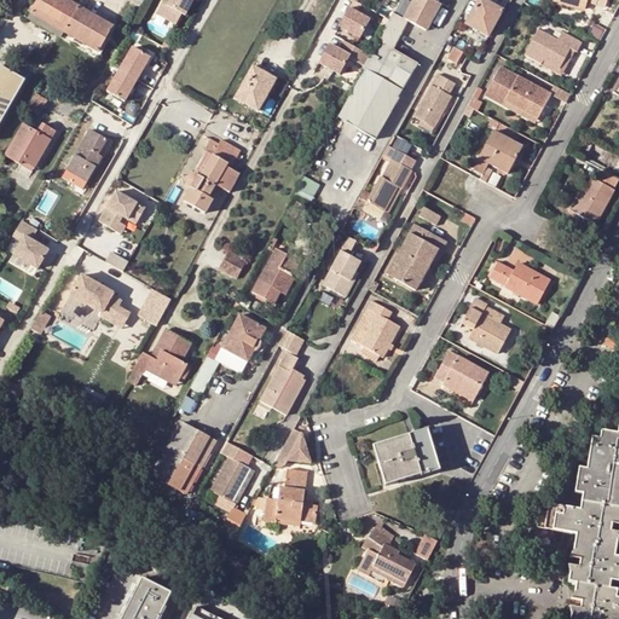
[(70,0),(38,0),(30,13),(65,33),(98,52),(114,25),(81,5),(70,0)]
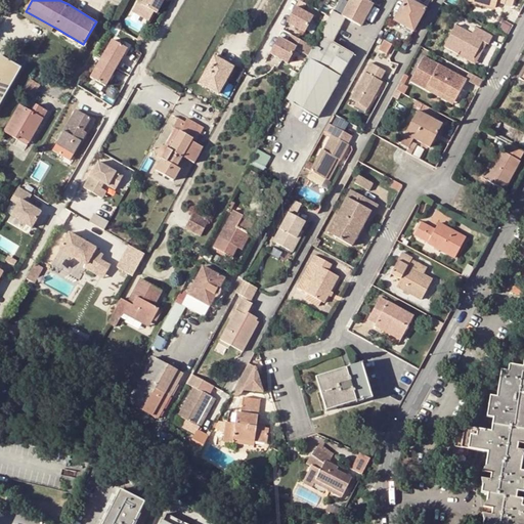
[(144,0),(144,2),(140,0),(138,0),(133,10),(150,19),(156,11),(158,12),(164,0),(144,0)]
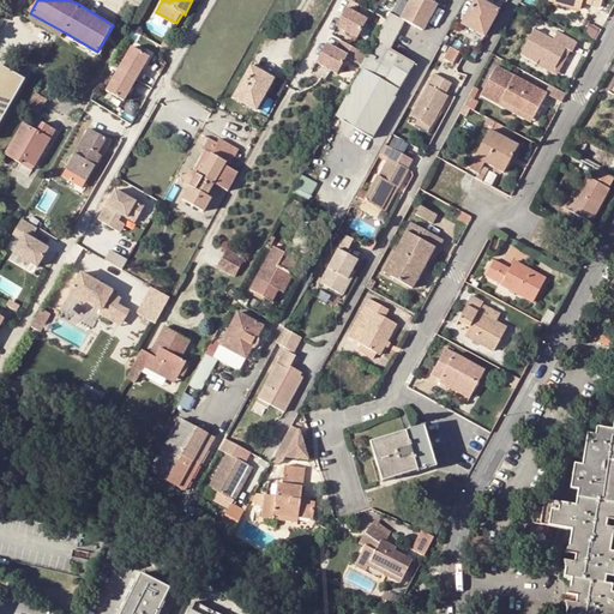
[(399,0),(395,11),(401,13),(407,0),(399,0)]
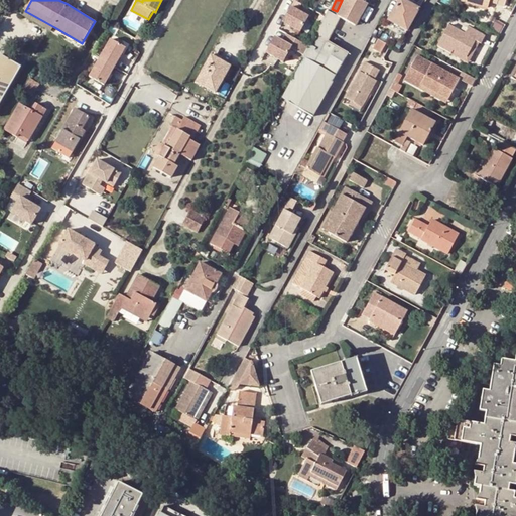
[(346,0),(338,15),(341,17),(356,25),(362,14),(367,3),(361,0),(346,0)]
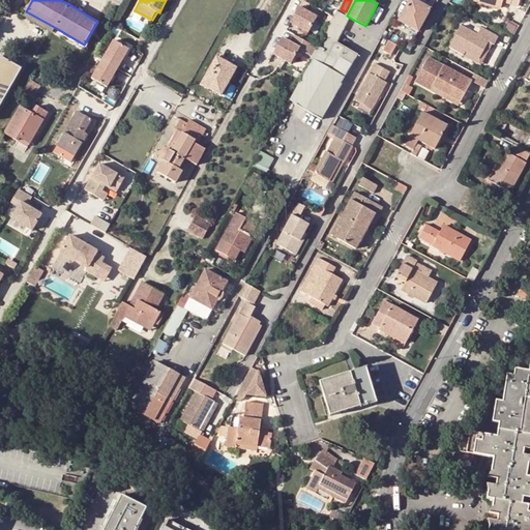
[(419,32),(433,9),(416,0),(409,0),(399,20),(419,32)]
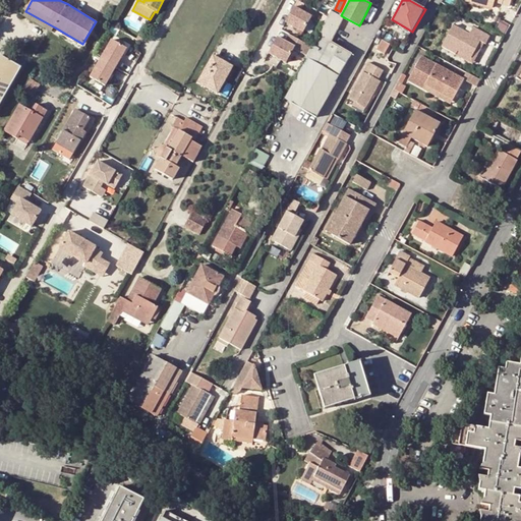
[(377,6),(370,3),(365,14),(371,17),(377,6)]
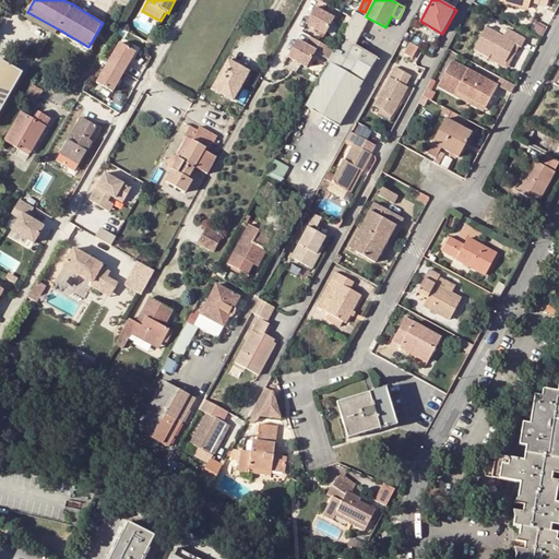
[(334,18),(316,7),(306,23),(325,34),(334,18)]
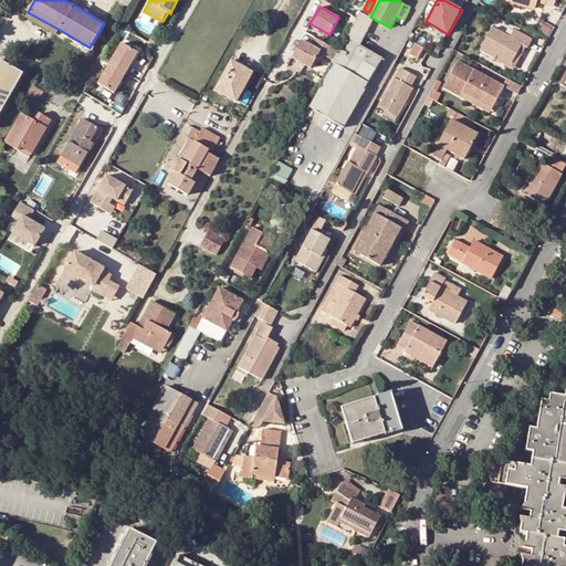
[(353,25),(366,33),(374,19),(370,17),(360,11),(353,25)]
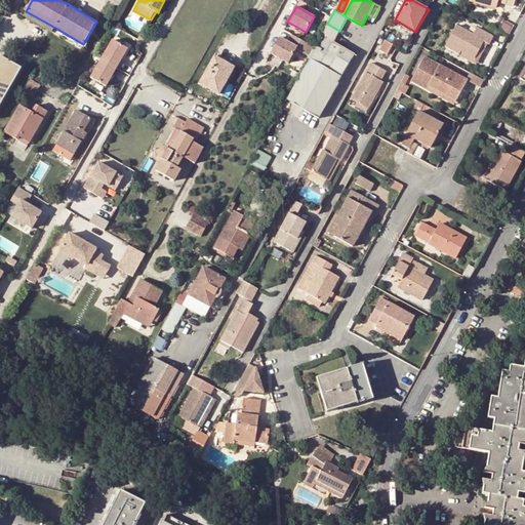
[(55,28),(26,11),(24,16),(52,33),(80,49),(83,44),(55,28)]
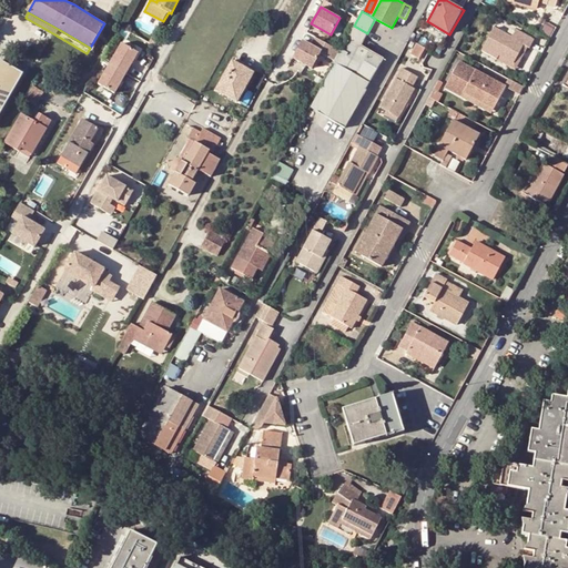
[(361,46),(367,33),(354,26),(347,38),(361,46)]
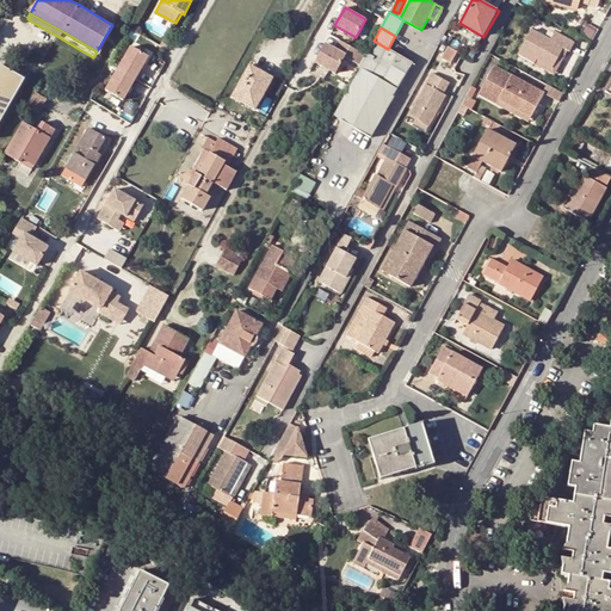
[(555,31),(551,39),(532,30),(518,54),(535,63),(537,60),(553,67),(563,48),(568,50),(571,51),(575,42),(555,31)]
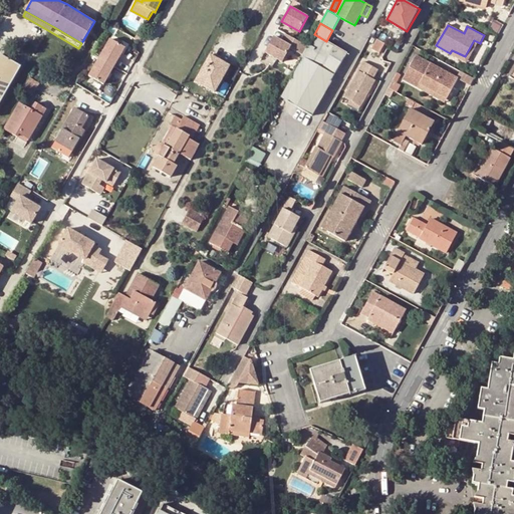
[(308,46),(285,33),(281,41),(273,37),(265,52),(282,61),(289,47),(303,55),(308,46)]
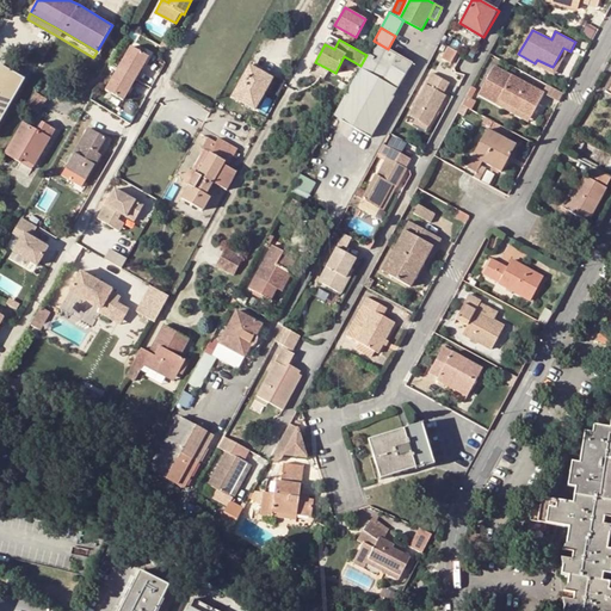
[(411,62),(388,49),(374,41),(366,55),(360,66),(343,97),(351,102),(341,121),(372,137),(396,96),(394,94),(411,62)]
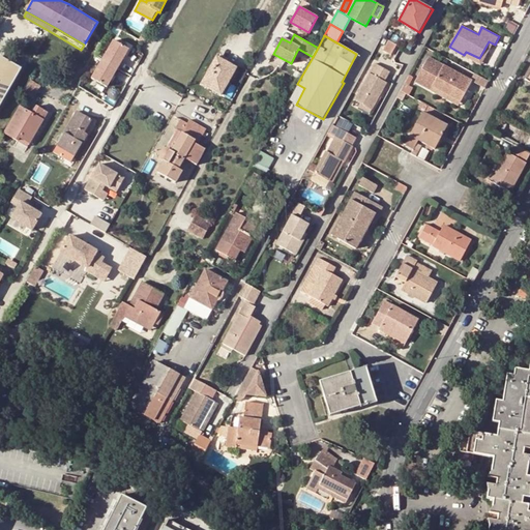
[(129,48),(115,39),(92,78),(108,86),(129,48)]
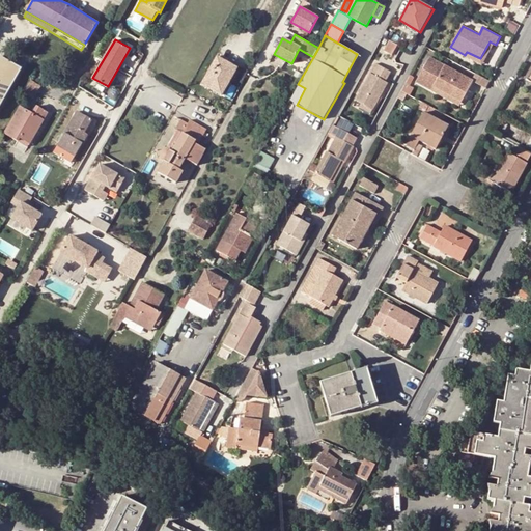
[(384,51),(392,55),(398,45),(393,43),(390,40),(384,51)]
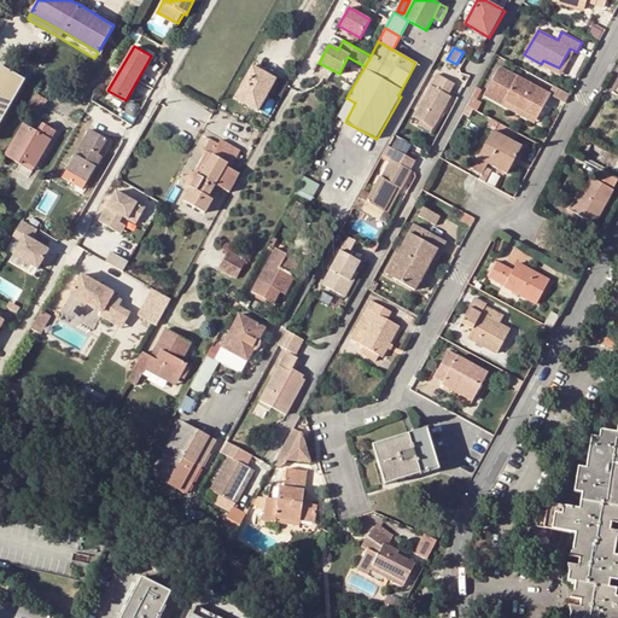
[(561,76),(575,51),(570,48),(559,68),(543,60),(541,64),(541,65),(561,76)]
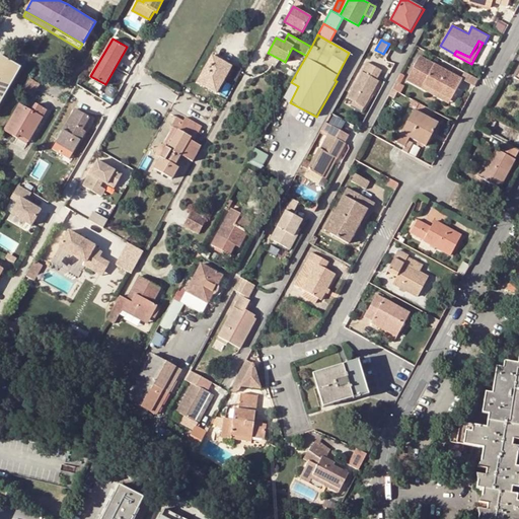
[(2,54),(0,57),(0,106),(23,66),(2,54)]
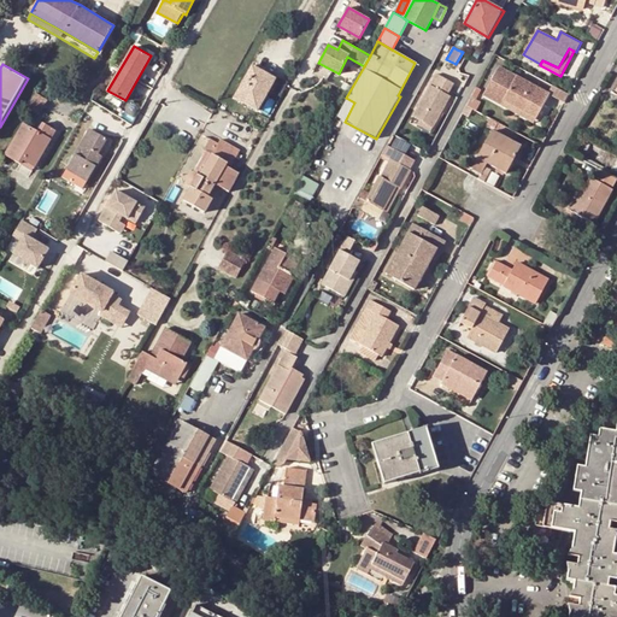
[(234,98),(257,110),(275,78),(252,65),(234,98)]
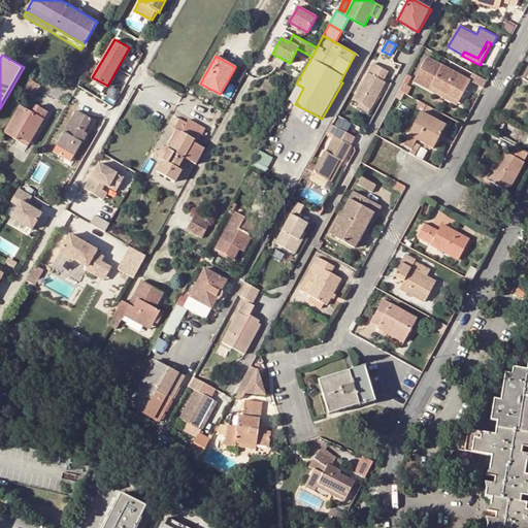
[(471,79),(428,56),(415,81),(429,90),(431,86),(460,100),(471,79)]
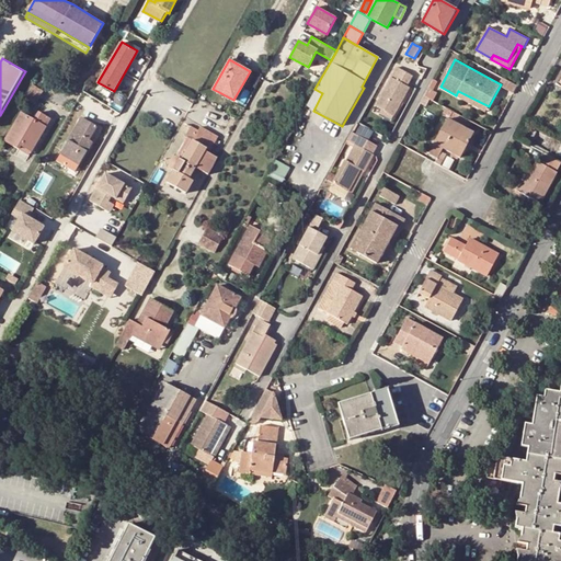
[(407,86),(413,75),(398,66),(376,104),(382,109),(393,115),(409,87),(407,86)]
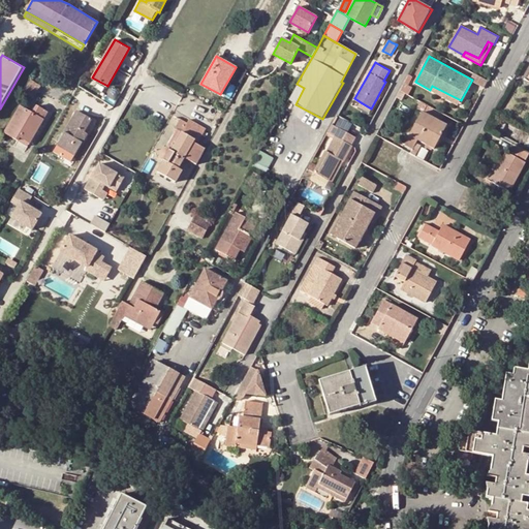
[(410,73),(401,90),(409,94),(413,87),(410,85),(414,76),(410,73)]
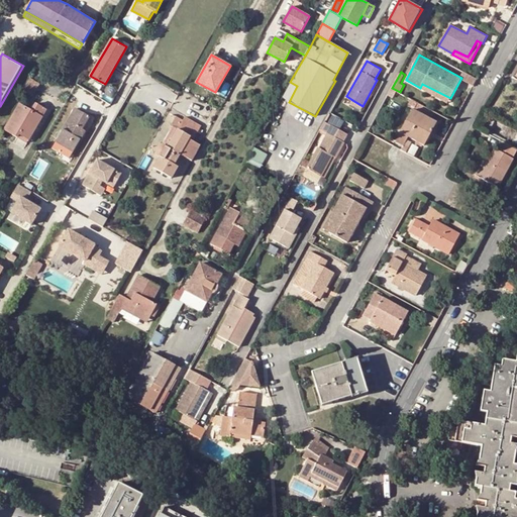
[(41,84),(31,79),(24,91),(33,97),(41,84)]
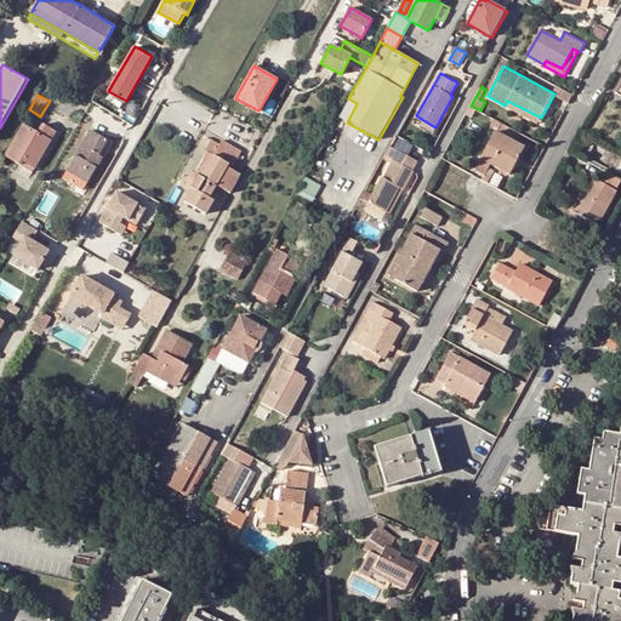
[(348,98),(339,118),(347,123),(357,103),(348,98)]
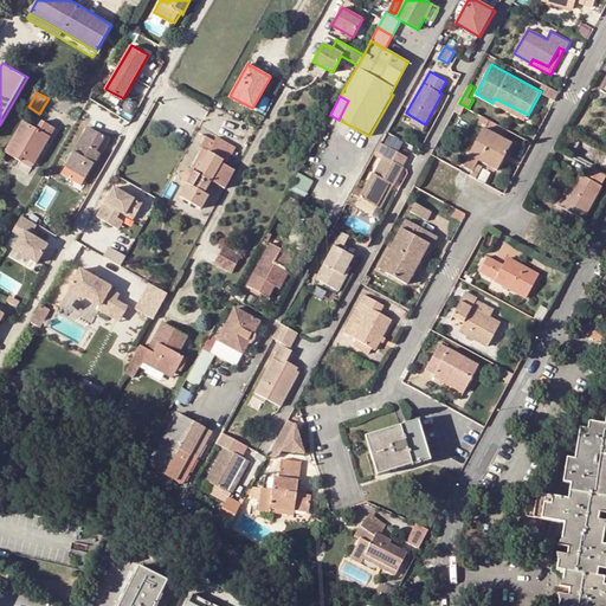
[(528,115),(495,98),(492,103),(524,120),(528,115)]
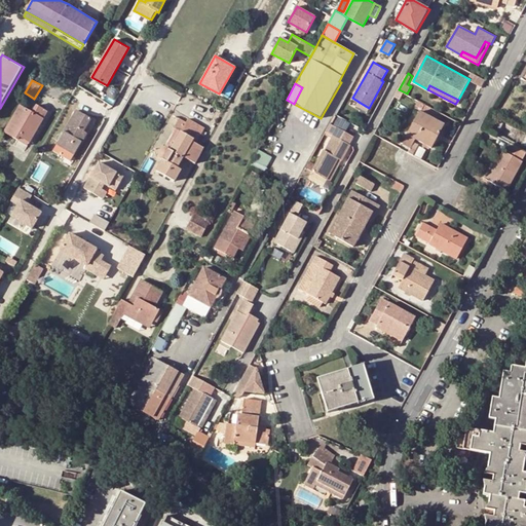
[(367,111),(369,108),(359,102),(357,105),(367,111)]
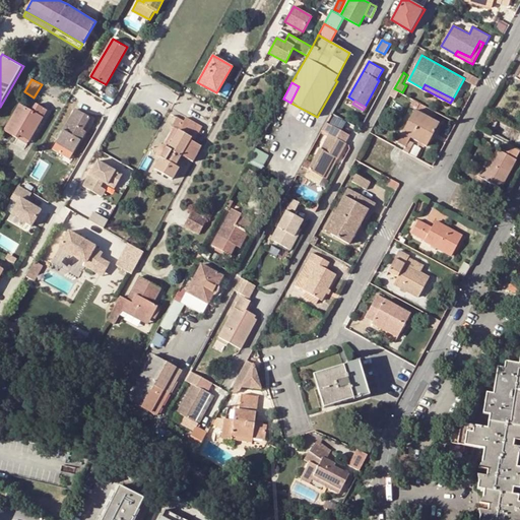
[(48,110),(37,104),(33,111),(19,104),(4,131),(18,138),(20,135),(29,140),(48,110)]
